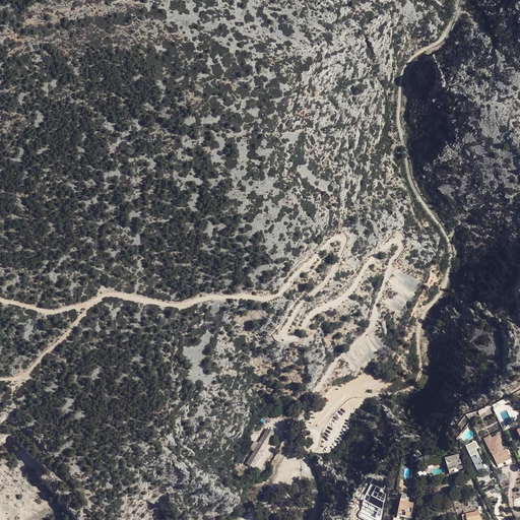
[(519,408),(514,405),(513,408),(511,409),(515,412),(517,416),(519,415),(519,408)]
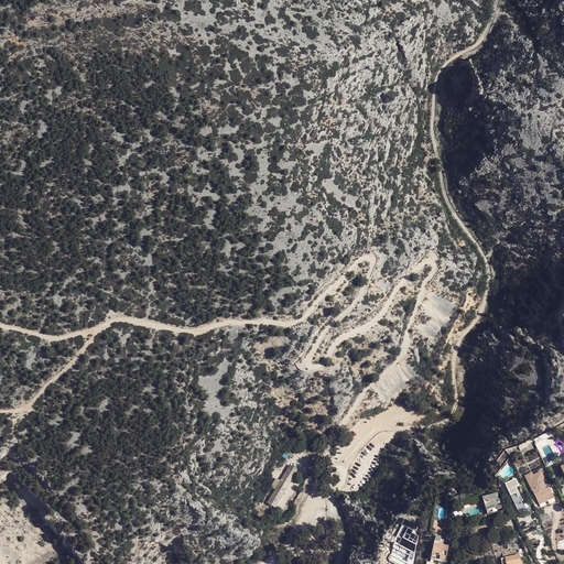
[(297,468),(290,464),(278,484),(275,489),(267,502),(274,507),(297,468)]
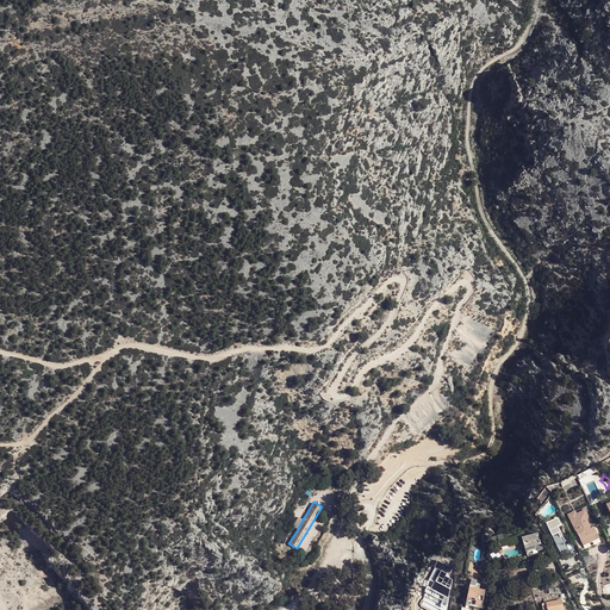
[(574,512),(568,515),(585,551),(602,542),(598,535),(597,536),(585,511),(576,515),(574,512)]
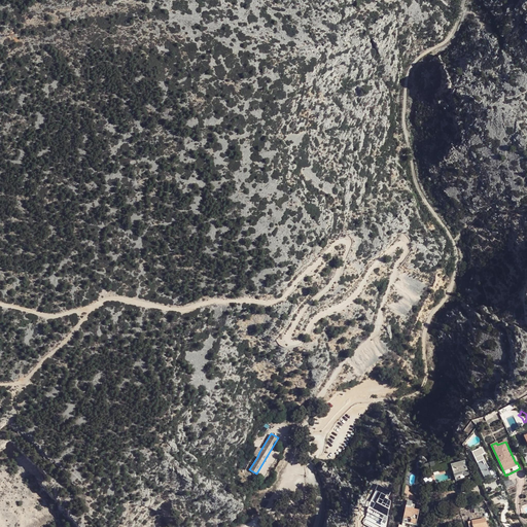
[(464,462),(469,460),(466,451),(460,453),(464,461),(464,462)]
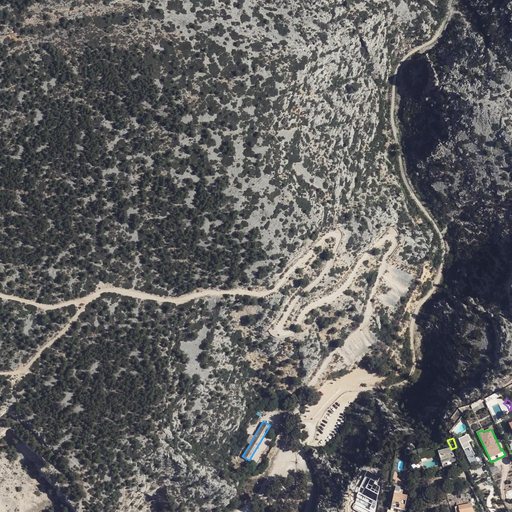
[(468,443),(467,441),(464,442),(465,444),(462,446),(471,465),(475,464),(477,469),(484,465),(479,456),(478,457),(471,441),(468,443)]
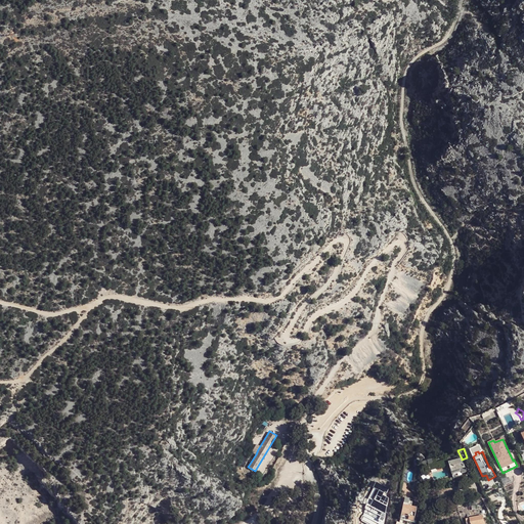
[(462,459),(448,463),(448,464),(452,475),(463,472),(463,473),(466,472),(462,460),(462,459)]
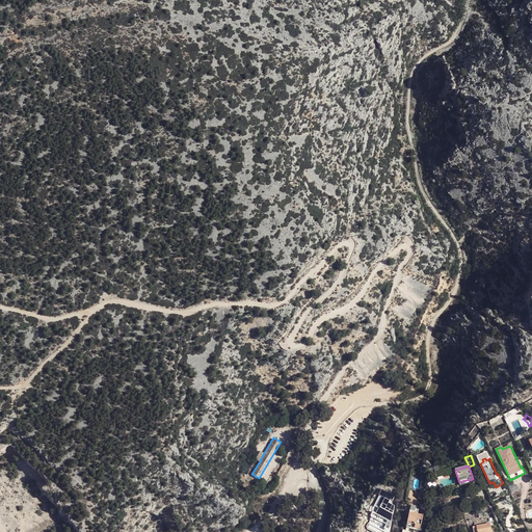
[(436,478),(451,474),(449,468),(440,471),(434,473),(436,478)]
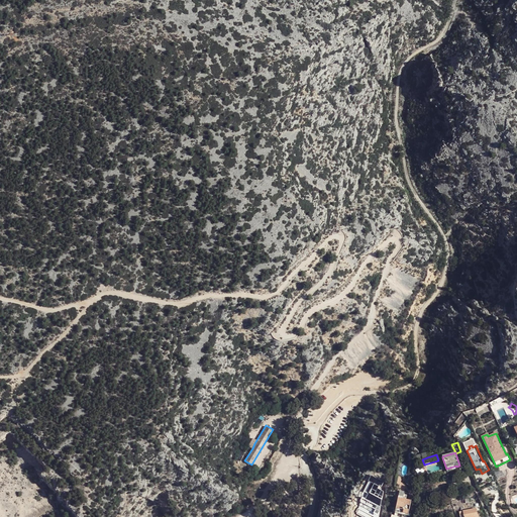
[(506,478),(505,472),(500,473),(499,471),(495,472),(496,480),(506,478)]
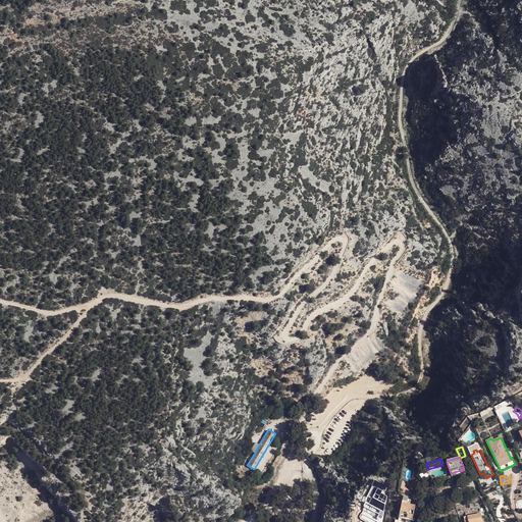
[(387,486),(375,480),(357,519),(364,521),(382,521),(387,496),(385,494),(385,491),(387,486)]
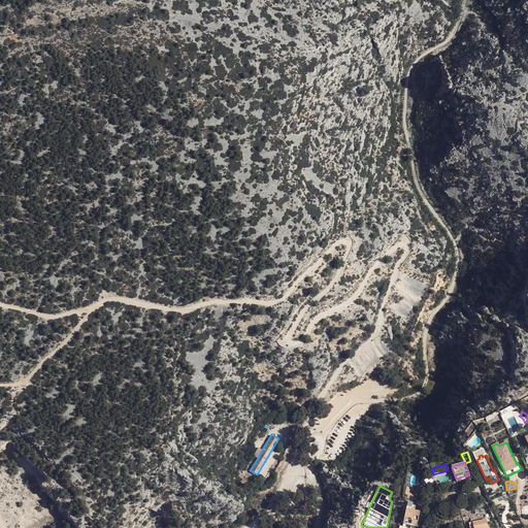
[(406,508),(405,512),(402,526),(400,526),(399,527),(406,527),(407,527),(408,527),(416,527),(420,512),(415,510),(415,507),(411,507),(411,509),(406,508)]
